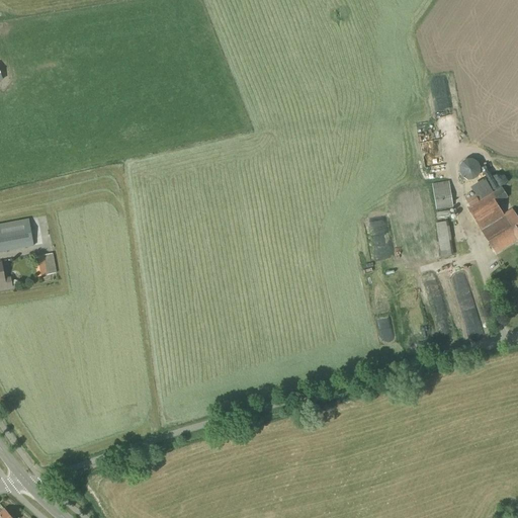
[(438,168),(438,157),(443,157),(442,145),(426,145),(428,169),(438,168)]
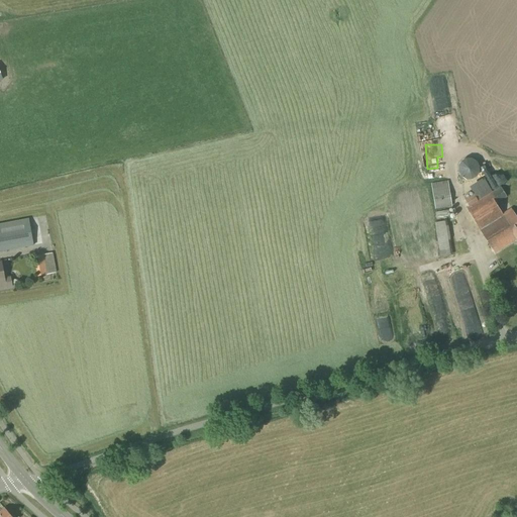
[(466,180),(472,180),(474,178),(476,177),(479,172),(479,166),(477,162),(472,159),(466,159),(460,161),(457,166),(457,172),(460,177),(463,178),(466,180)]
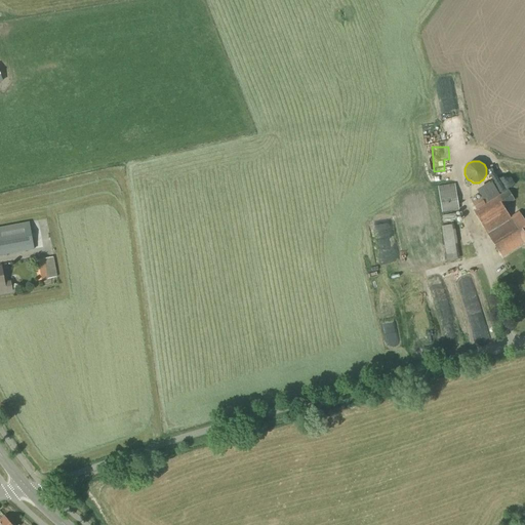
[(497,177),(480,189),(487,200),(514,184),(506,170),(496,176),(497,177)]
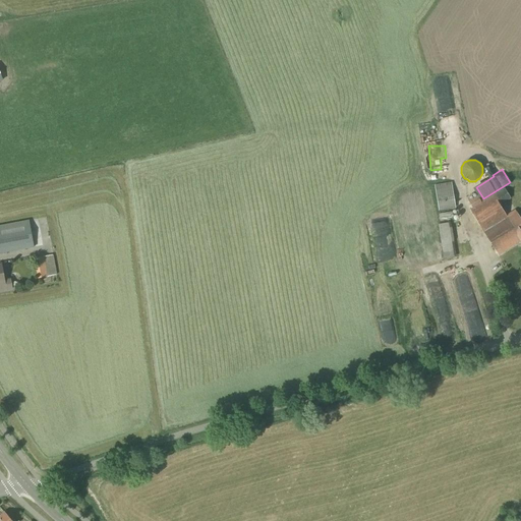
[(439,211),(455,209),(451,183),(435,185),(439,211)]
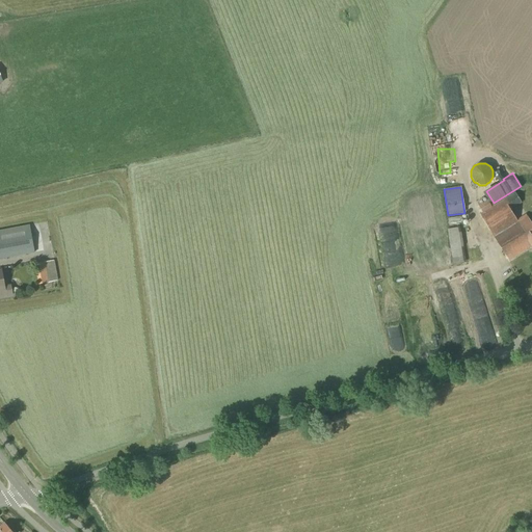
[(510,210),(522,203),(514,192),(491,207),(487,201),(478,207),(482,213),(479,214),(494,238),(508,261),(531,246),(531,248),(531,225),(525,215),(516,220),(510,210)]
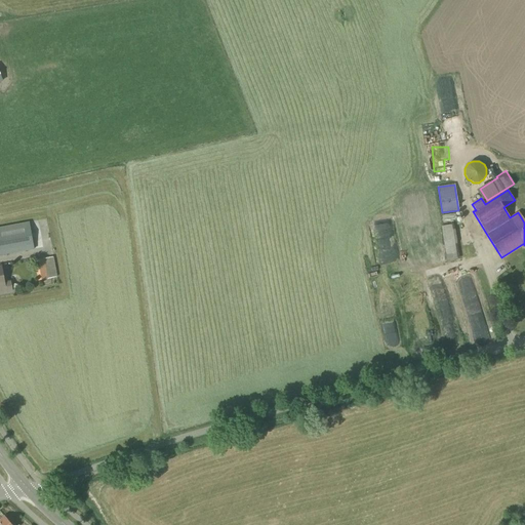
[(0,255),(34,249),(29,223),(0,227),(0,255)]
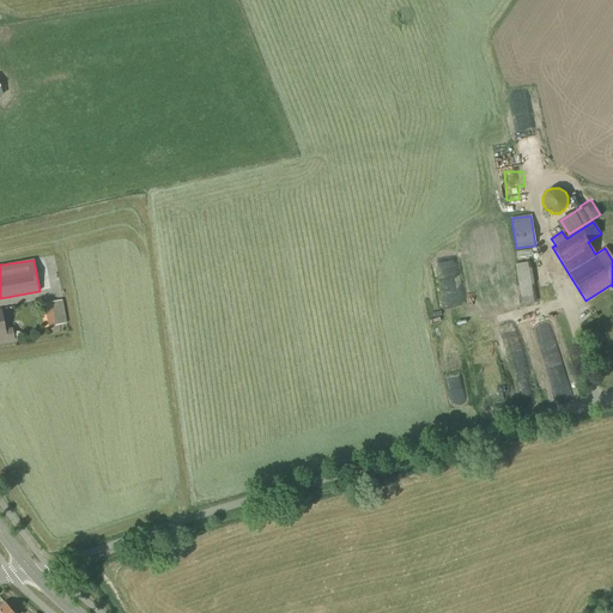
[(535,262),(523,263),(526,299),(538,298),(535,262)]
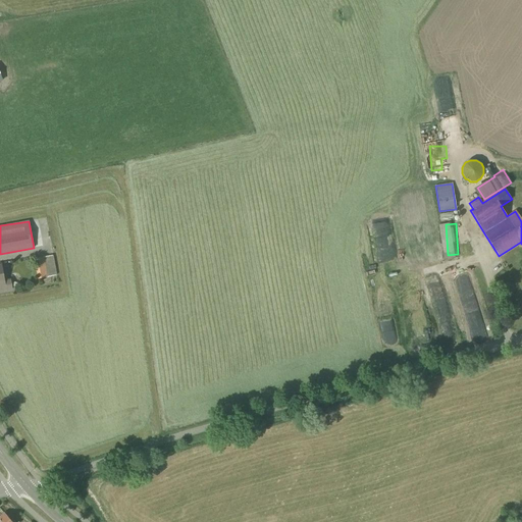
[(464,241),(467,255),(473,254),(471,240),(464,241)]
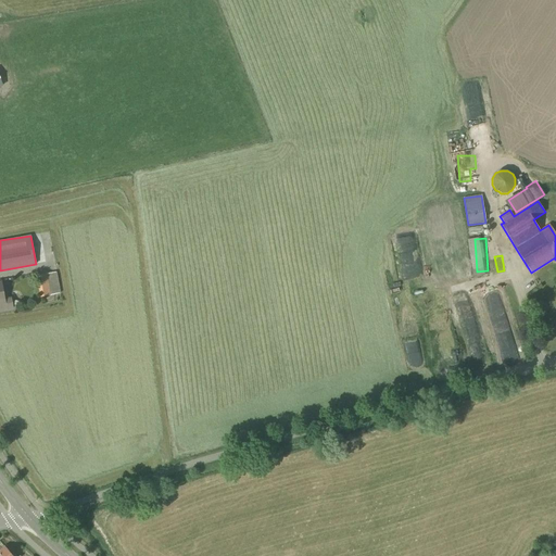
[(39,298),(50,295),(60,293),(57,273),(46,274),(36,276),(39,298)]
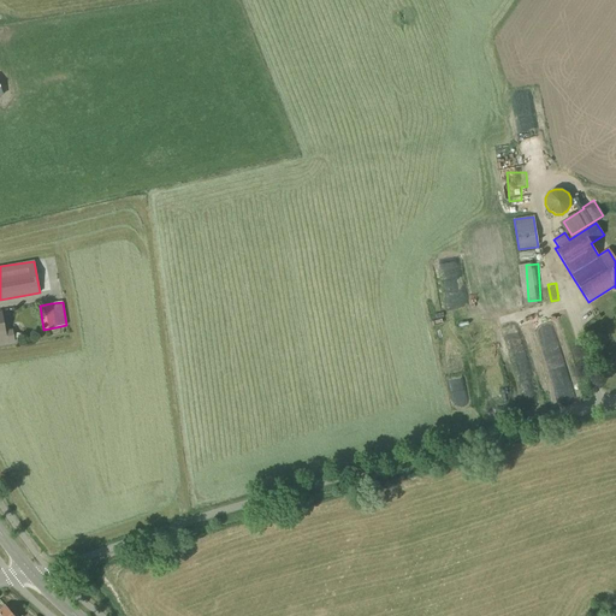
[(5,331),(1,312),(0,312),(0,344),(15,342),(12,330),(5,331)]
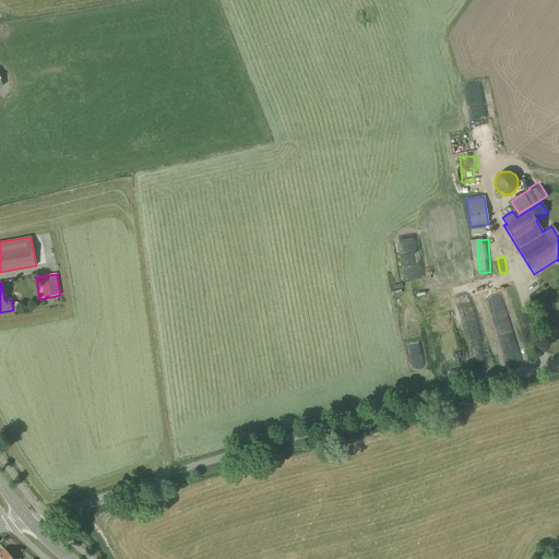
[(0,558),(12,558),(4,549),(0,552),(0,558)]
